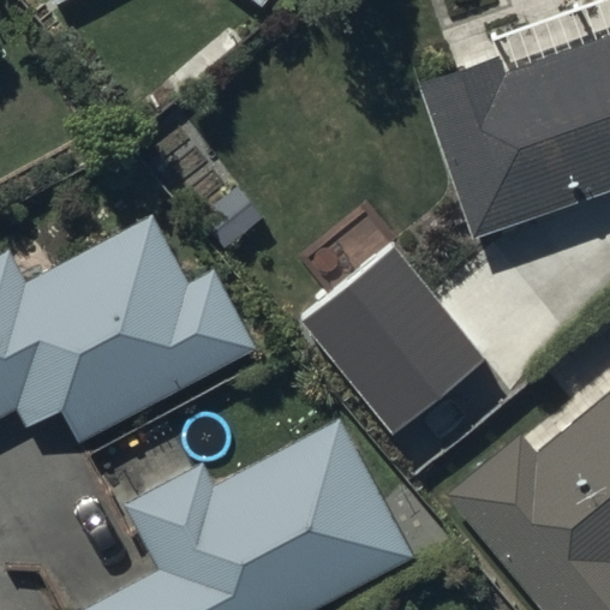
[(253,0),(271,12),(280,0),(253,0)]
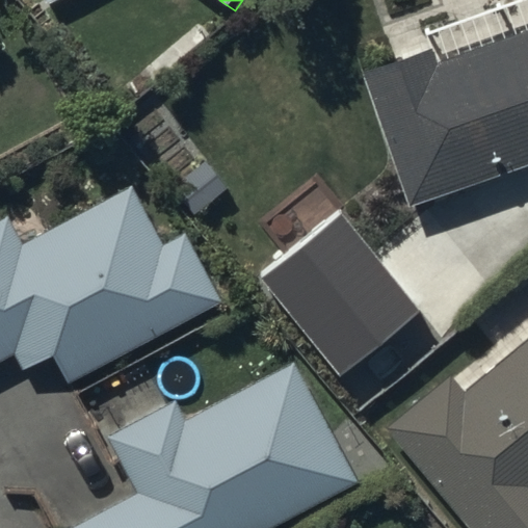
[(527,0),(373,0),(396,62),(362,74),(408,208),(527,165),(527,0)]
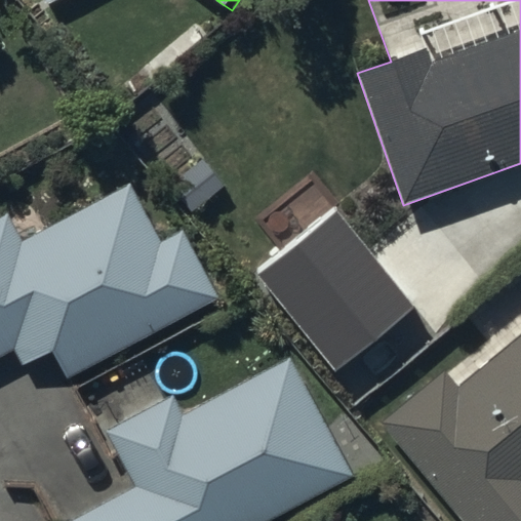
[(69,376),(216,297),(182,233),(161,244),(128,185),(23,241),(8,215),(0,219),(0,360),(15,352),(24,366),(54,350),(69,376)]
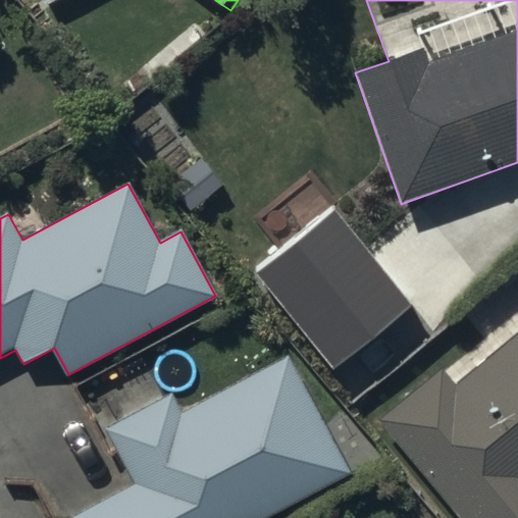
[(485,292),(429,223),(350,288),(406,357),(485,292)]
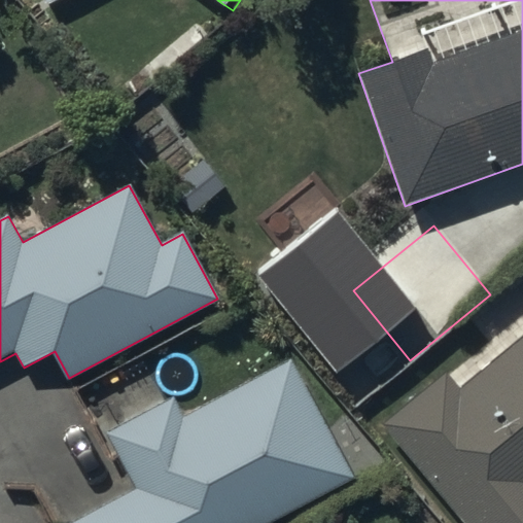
[(449,374),(384,427),(462,522),(522,522),(522,341),(463,391),(449,374)]
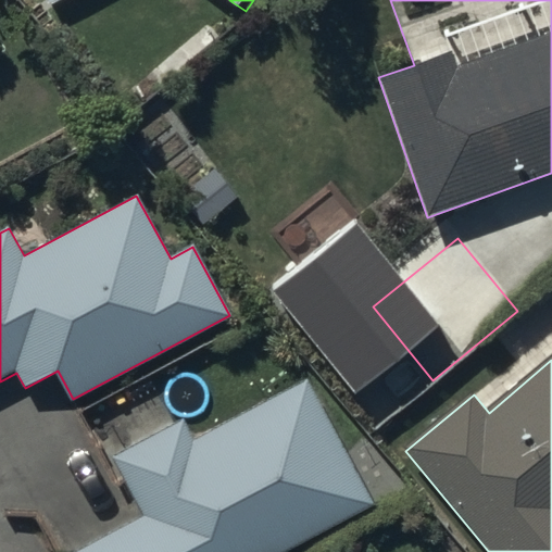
[(284,551),(373,504),(306,381),(196,441),(184,419),(113,458),(146,518),(83,551),(284,551)]
